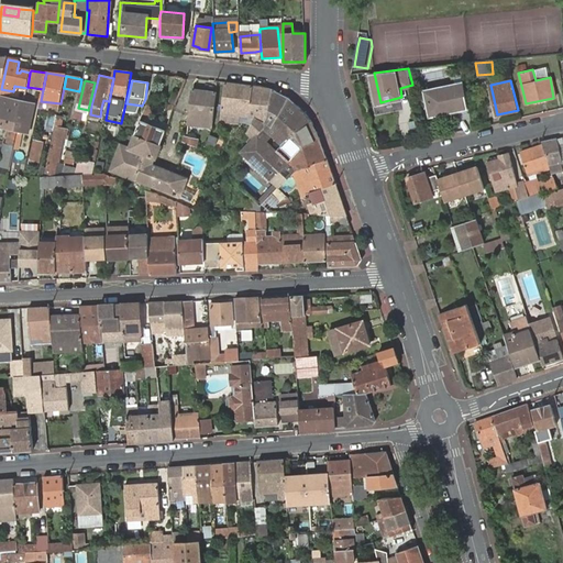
[(241,85),(227,84),(222,113),(250,118),(255,87),(241,85)]
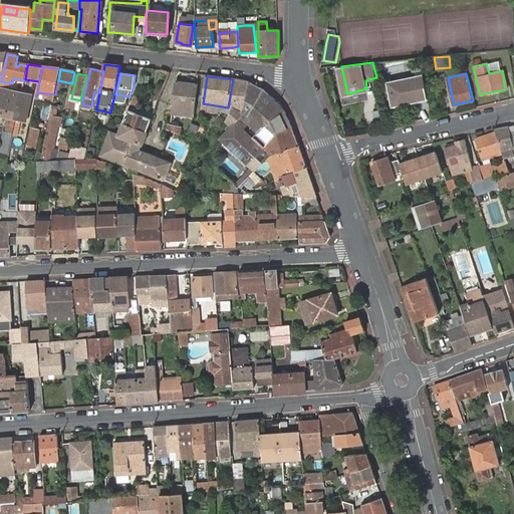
[(423,76),(389,83),(393,104),(419,98),(420,106),(429,104),(423,76)]
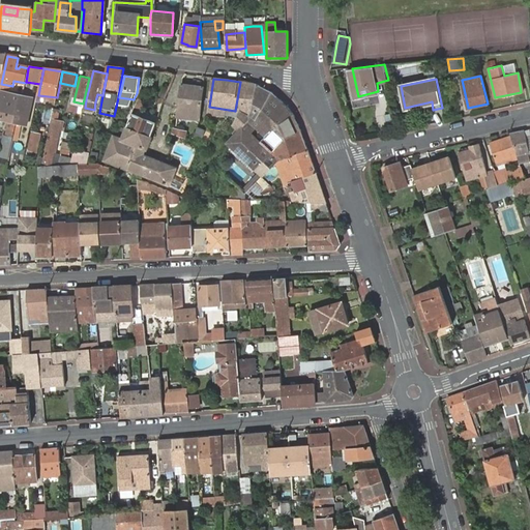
[(240,82),(235,111),(239,113),(233,123),(232,124),(237,128),(230,139),(252,119),(249,116),(255,112),(258,86),(255,84),(246,83),(240,82)]
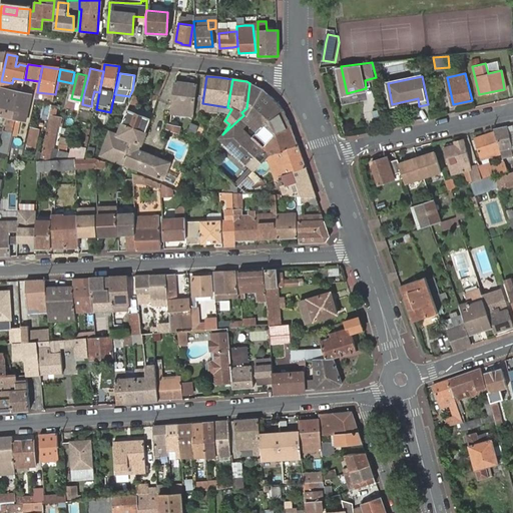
[(174,97),(170,96),(168,113),(193,117),(197,84),(177,82),(174,97)]
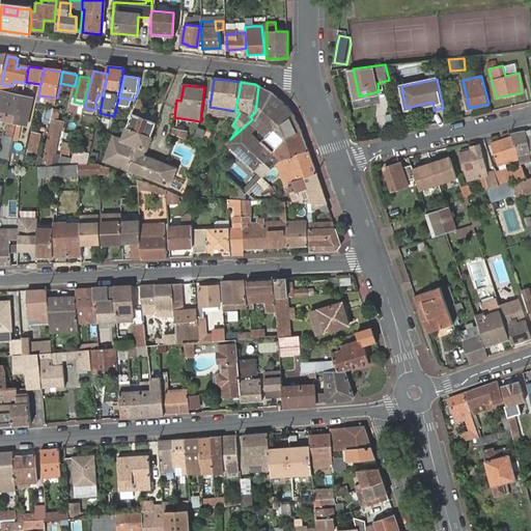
[(258,119),(275,93),(267,89),(258,86),(255,112),(250,116),(258,119)]
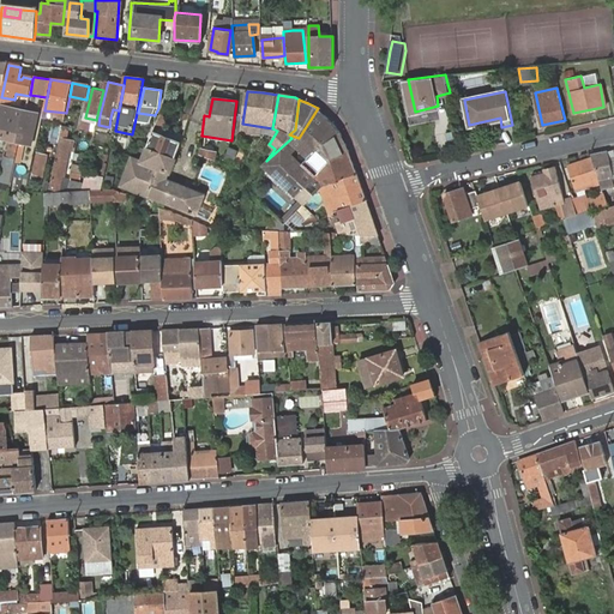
[(266,161),(263,166),(307,206),(331,184),(331,186),(359,176),(350,156),(342,134),(335,124),(318,108),(299,138),(289,134),(292,138),(266,161)]
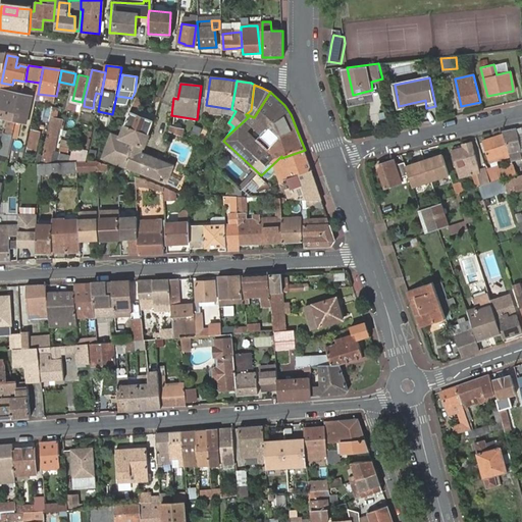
[(33,98),(22,96),(9,93),(9,96),(0,94),(0,118),(2,119),(3,116),(13,119),(13,121),(17,122),(28,124),(33,98)]
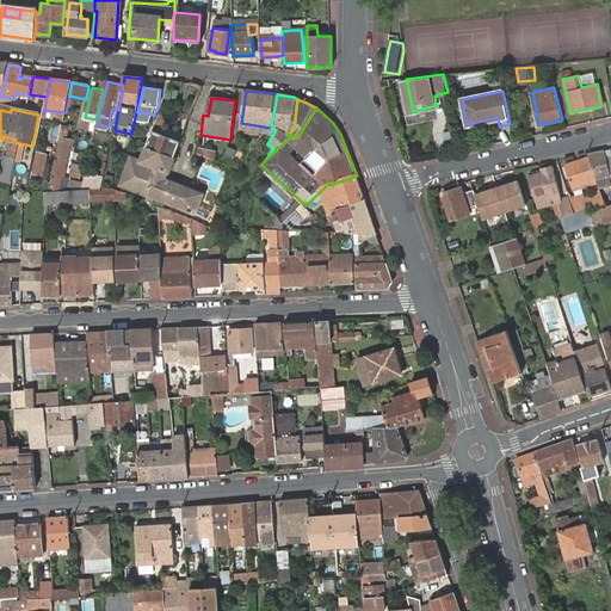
[(165,115),(159,111),(153,128),(146,144),(174,155),(181,140),(184,135),(164,125),(166,119),(165,115)]
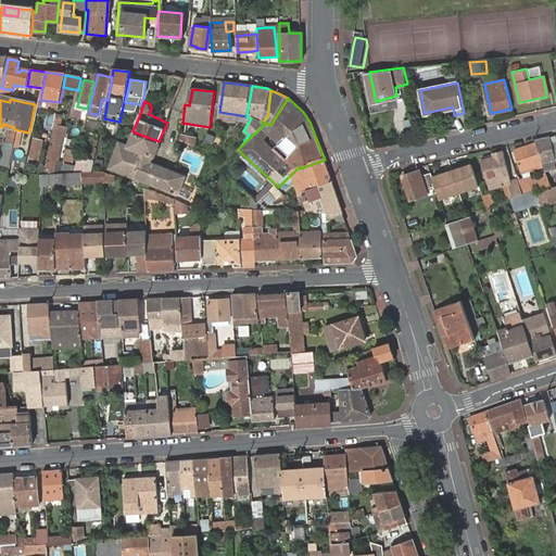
[(67,128),(57,126),(49,166),(47,176),(57,175),(58,175),(59,168),(67,128)]
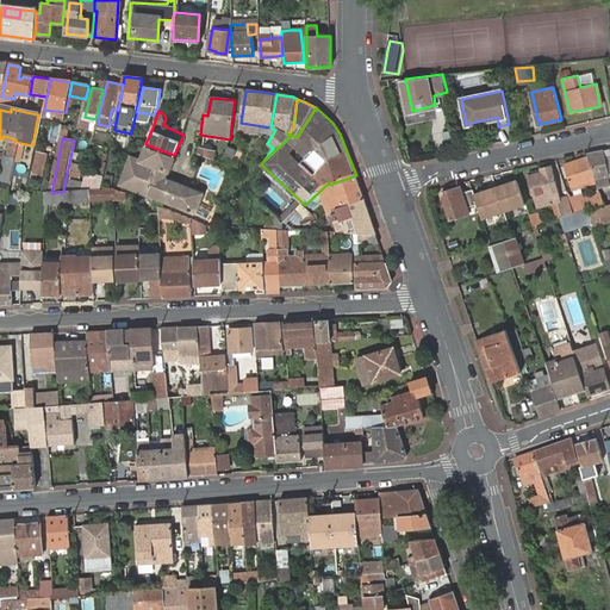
[(18,159),(20,143),(16,142),(13,142),(10,156),(18,159)]
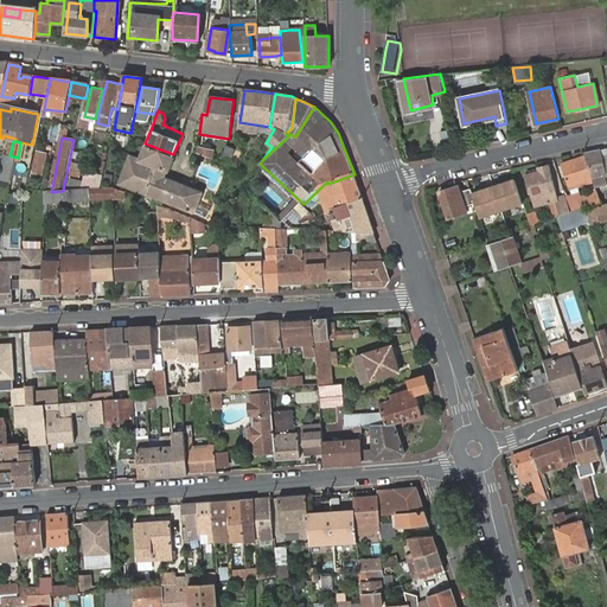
[(145,144),(144,144),(138,157),(132,154),(120,183),(206,219),(211,210),(200,204),(204,192),(166,178),(168,174),(177,155),(173,154),(145,144)]
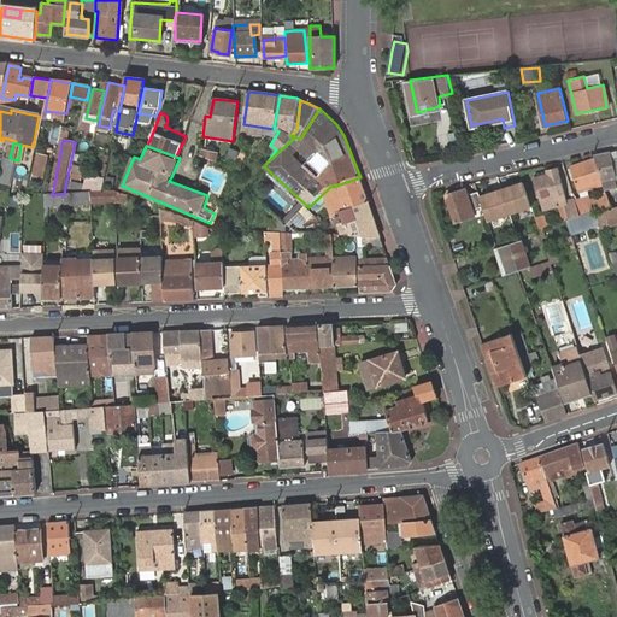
[(199,147),(198,157),(215,160),(217,151),(199,147)]
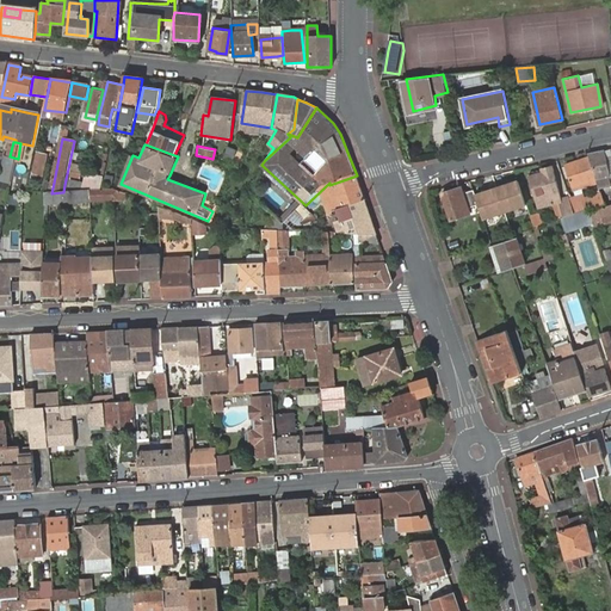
[(221,159),(232,161),(234,148),(223,146),(221,159)]
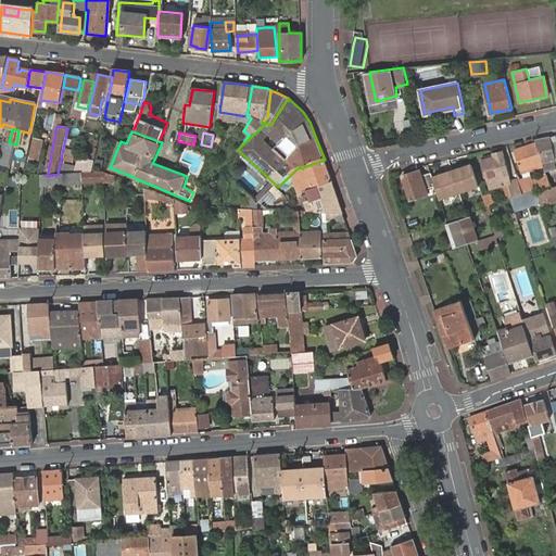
[(27,155),(38,158),(41,139),(30,137),(27,155)]
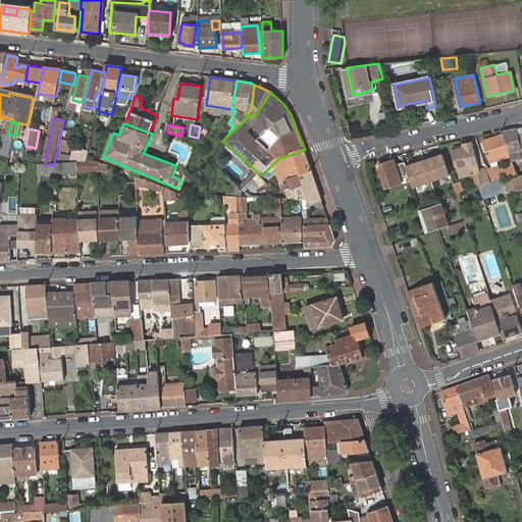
[(509,156),(511,166),(521,163),(521,140),(519,128),(504,132),(505,136),(509,156)]
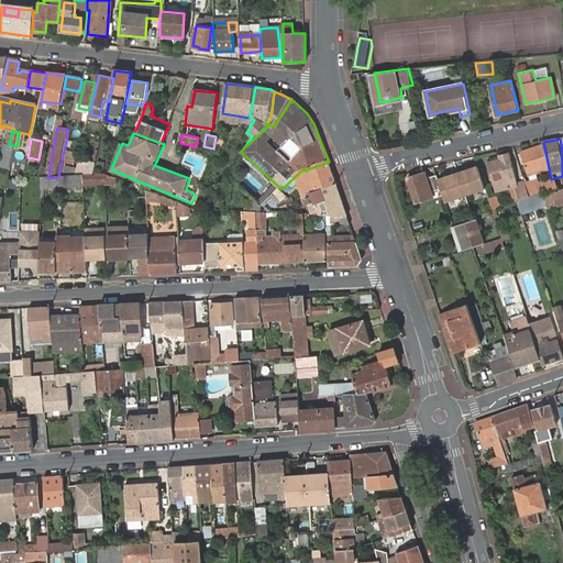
[(11,169),(17,146),(9,144),(6,144),(1,167),(11,169)]
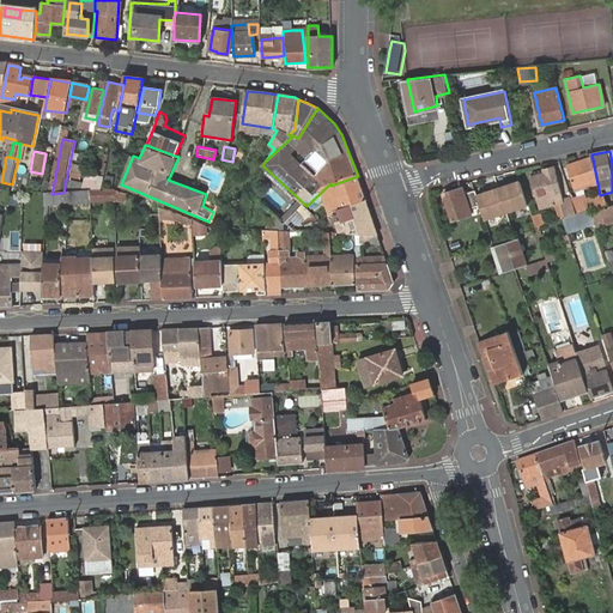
[(574,190),(598,183),(593,159),(569,168),(574,190)]
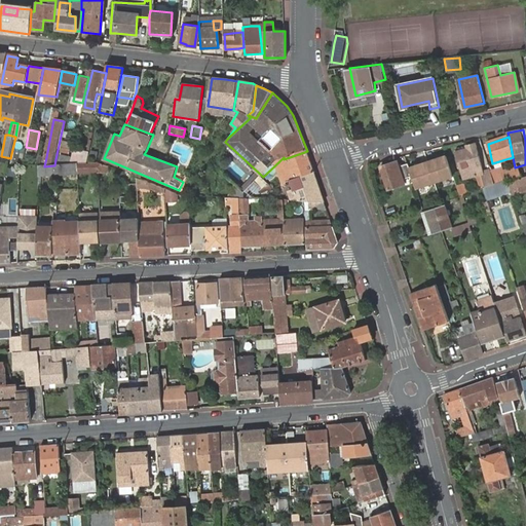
[(493,185),(490,173),(484,174),(482,166),(479,149),(478,144),(466,146),(467,149),(456,152),(461,172),(473,168),(474,177),(480,175),(481,177),(484,189),(493,185)]
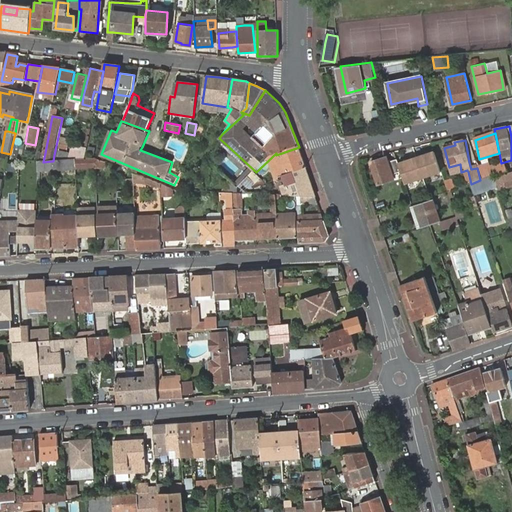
[(306,168),(299,147),(276,155),(278,159),(280,158),(282,166),(278,168),(279,170),(282,170),(284,176),(288,174),(306,168)]
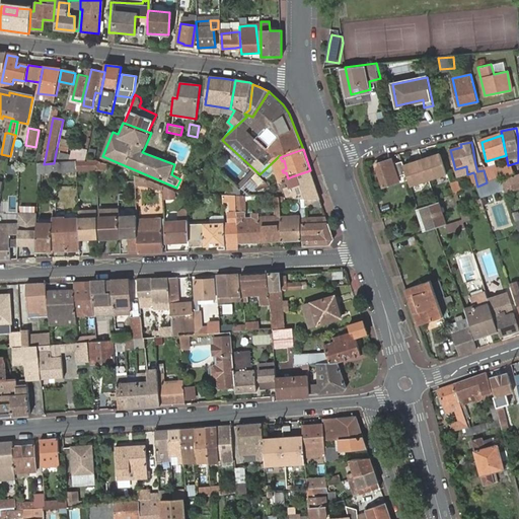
[(442,154),(405,166),(408,174),(410,181),(412,187),(449,174),(447,169),(442,154)]
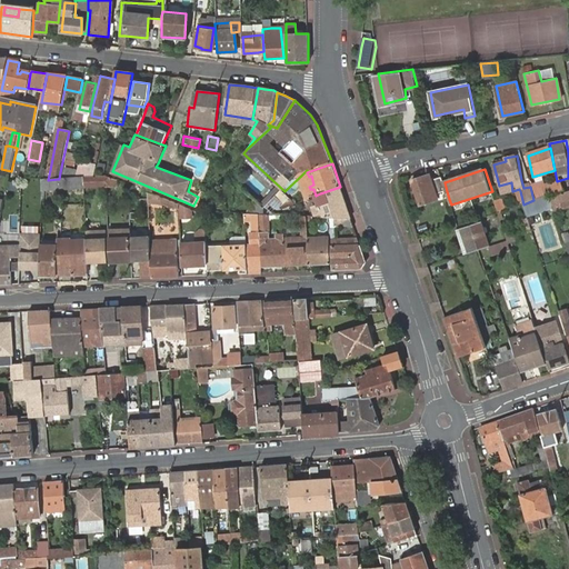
[(437,195),(447,191),(442,177),(432,180),(431,176),(412,181),(420,206),(439,200),(437,195)]
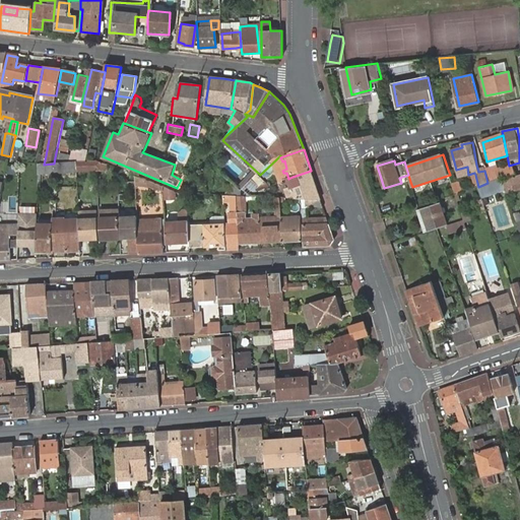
[(77,163),(70,164),(58,164),(54,164),(53,164),(53,177),(78,176),(77,163)]
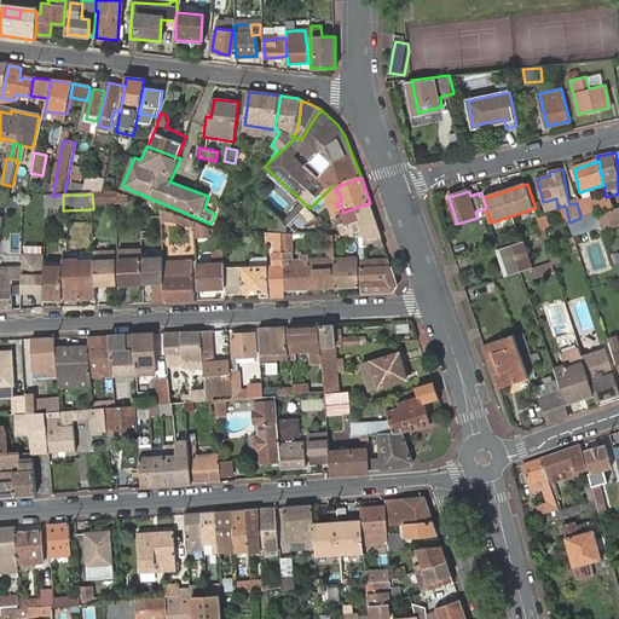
[(45,212),(63,210),(63,195),(52,196),(50,196),(45,196),(45,212)]
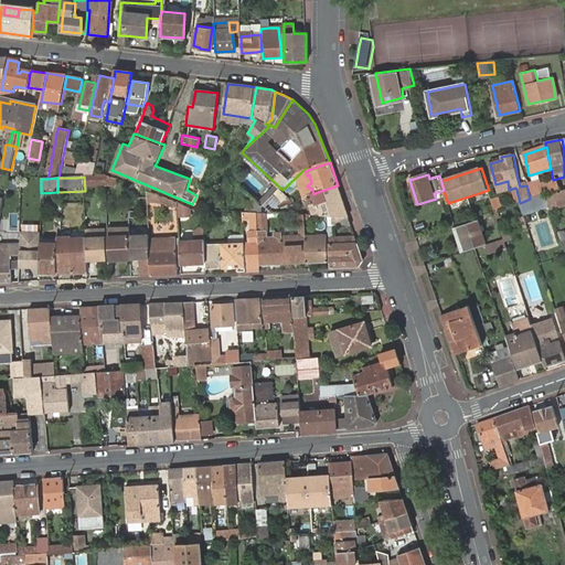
[(531,199),(536,196),(534,184),(526,185),(530,199),(531,199)]
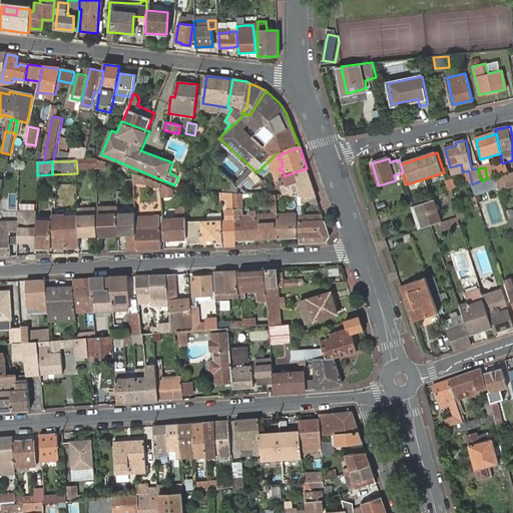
[(318,197),(307,168),(289,174),(291,186),(285,188),(285,195),(298,196),(305,197),(318,197)]
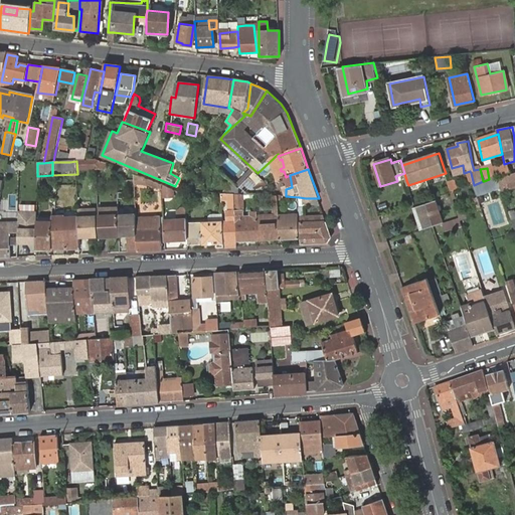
[(510,189),(514,187),(514,173),(506,176),(510,189)]
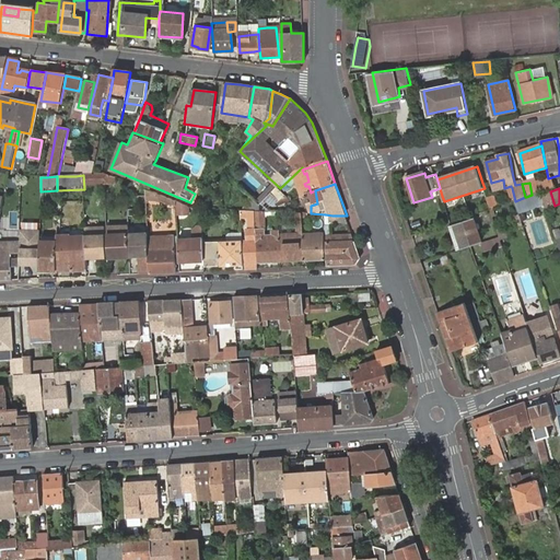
[(176,201),(148,190),(148,201),(176,207),(176,201)]
